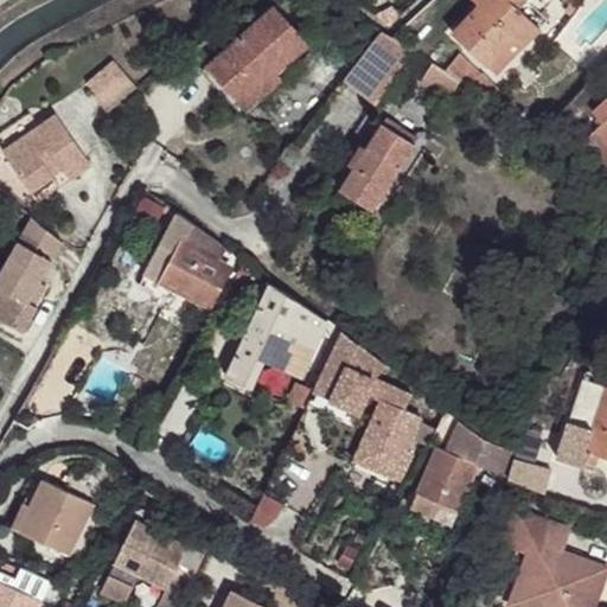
[(452,31),(496,74),(549,19),(529,0),(475,0),(479,4),(452,31)]
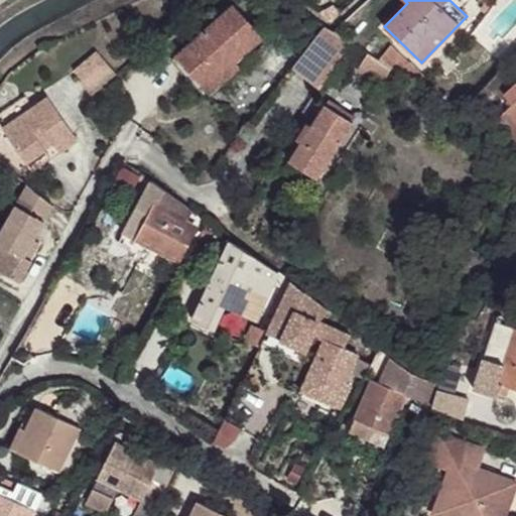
[(234,3),(174,56),(204,90),(235,61),(263,36),(234,3)]
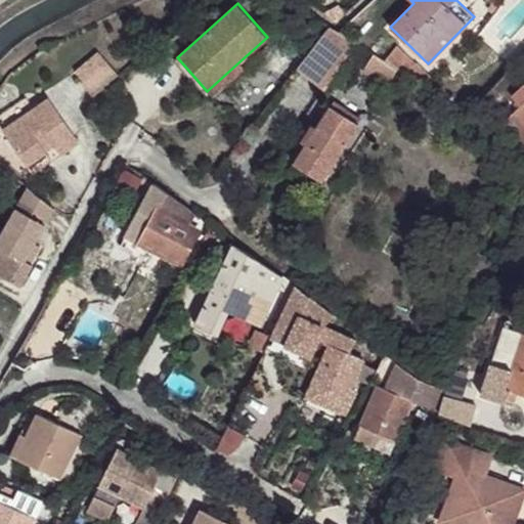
[(338,5),(323,13),(336,23),(345,13),(338,5)]
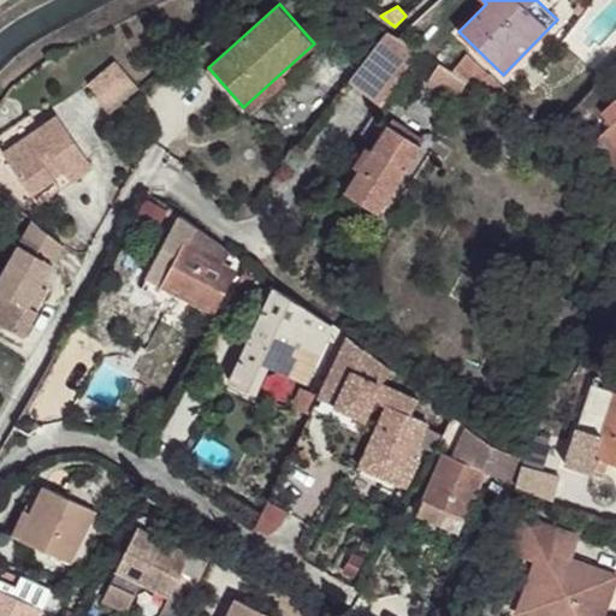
[(389,30),(349,80),(381,106),(418,52),(389,30)]
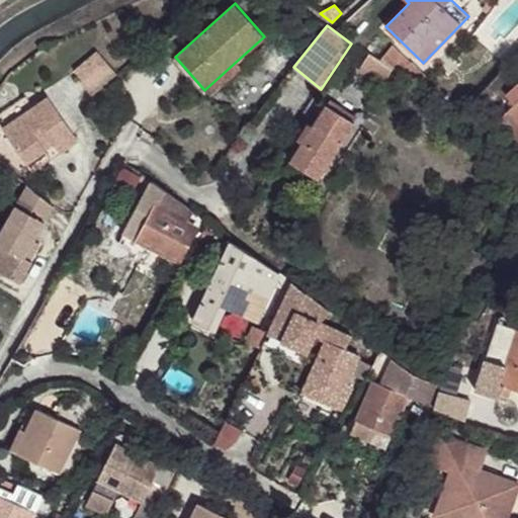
[(393,46),(378,63),(393,70),(394,70),(400,74),(411,63),(411,62),(393,46)]
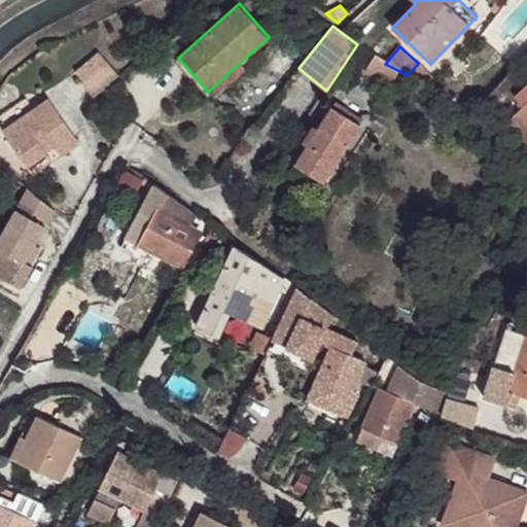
[(95,95),(118,75),(98,51),(75,72),(95,95)]
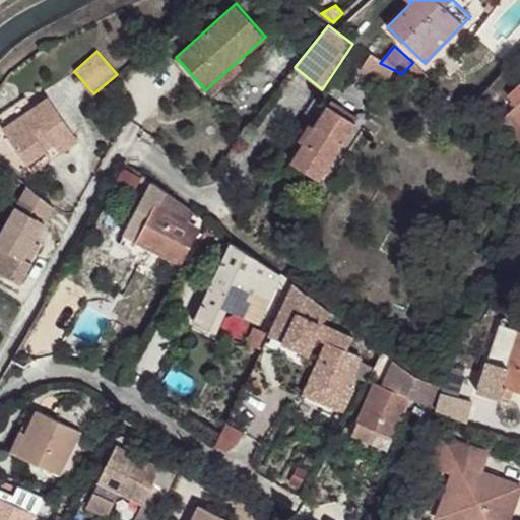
[(392,73),(369,57),(360,69),(384,85),(392,73)]
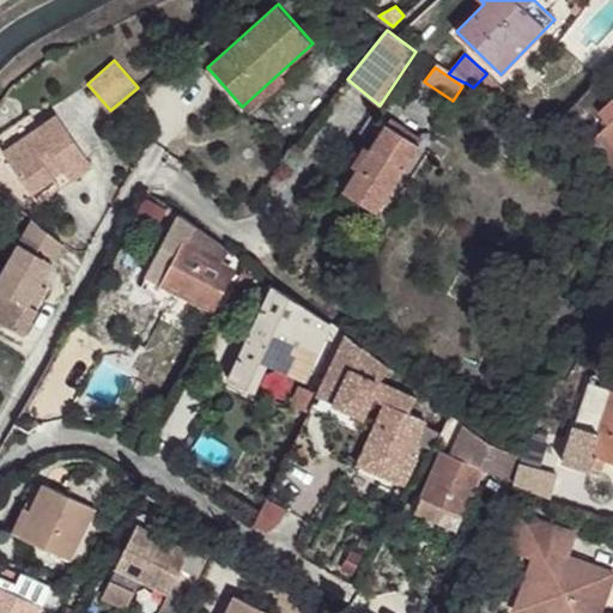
[(279,73),(242,107),(248,113),(285,80),(279,73)]
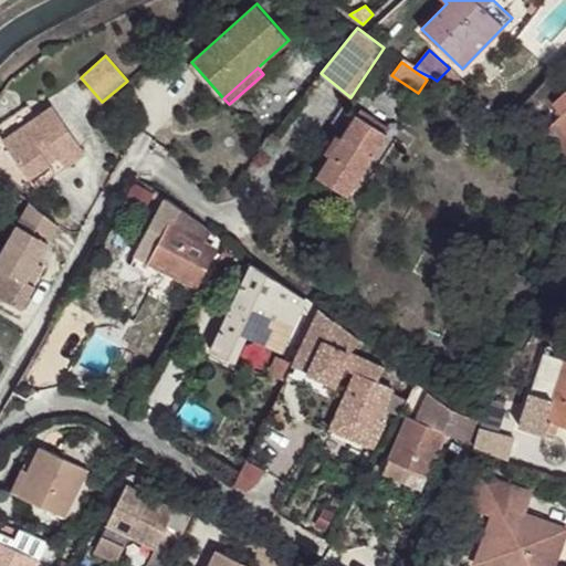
[(449,67),(437,81),(459,96),(469,86),(449,67)]
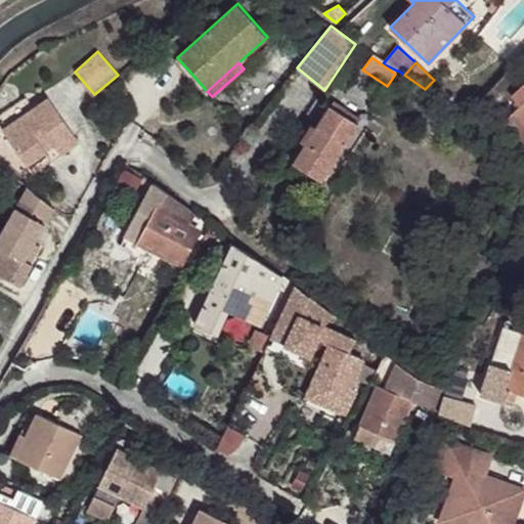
[(513,112),(523,123),(523,83),(511,95),(520,105),(513,112)]
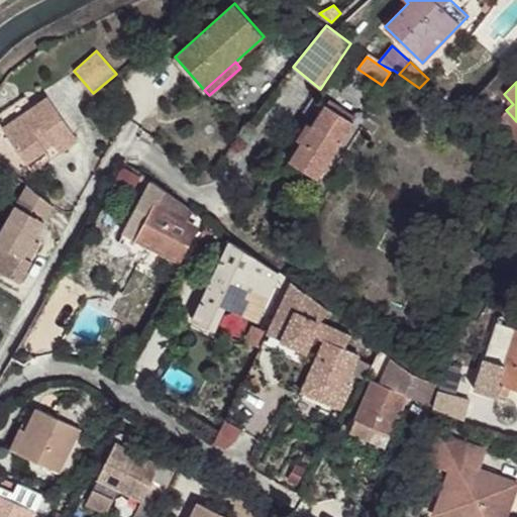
[(452,107),(461,113),(475,99),(467,91),(452,107)]
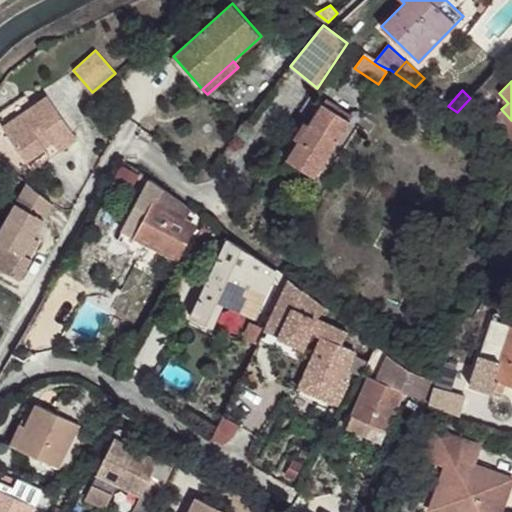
[(46,95),(2,126),(28,163),(54,144),(72,132),(46,95)]
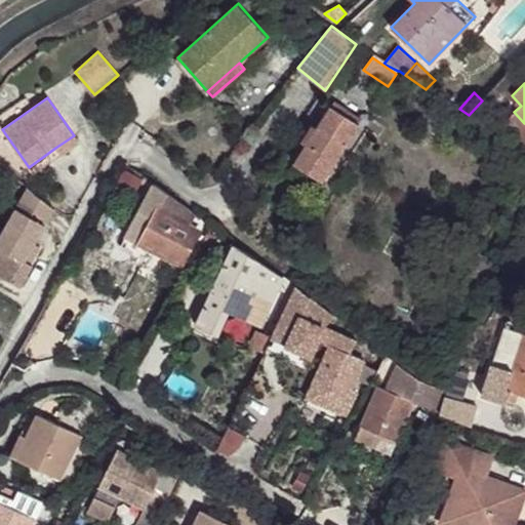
[(307,145),(294,164),(322,182),(359,124),(331,107),(317,128),(312,124),(300,142),(307,145)]
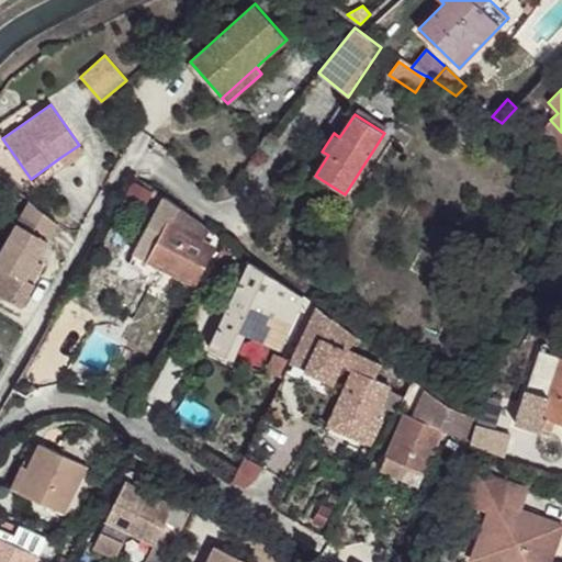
[(561,132),(550,120),(525,144),(554,164),(561,156),(561,132)]
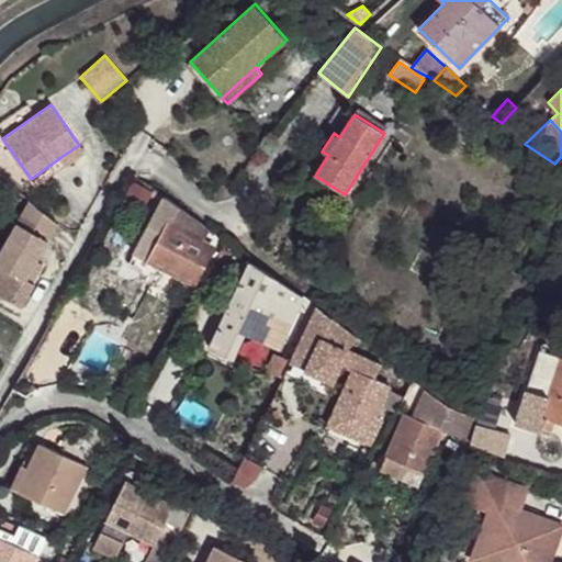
[(79,145),(59,158),(64,165),(83,152),(79,145)]
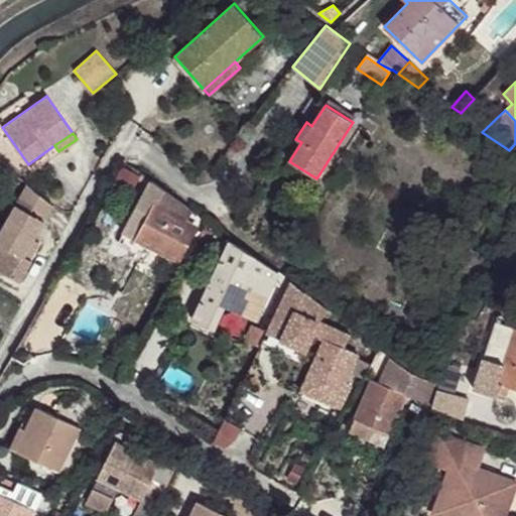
[(185,205),(151,180),(119,243),(136,252),(132,260),(139,263),(148,245),(178,261),(196,228),(187,224),(192,212),(185,205)]
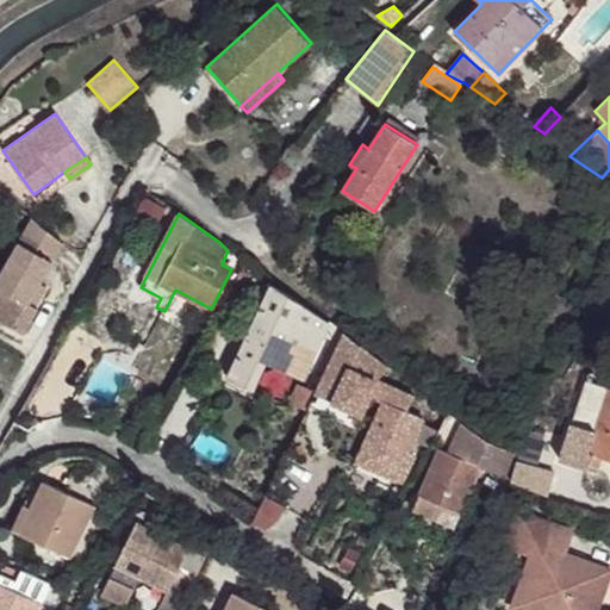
[(41,284),(63,244),(32,218),(5,267),(0,274),(0,319),(23,334),(37,309),(35,307),(29,304),(41,284)]
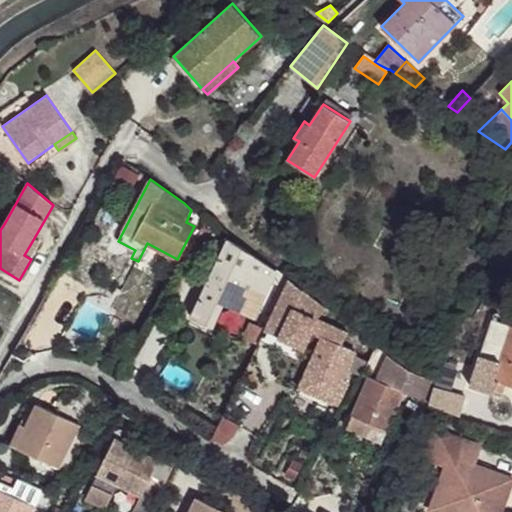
[(34,238),(24,255),(29,258),(39,241),(34,238)]
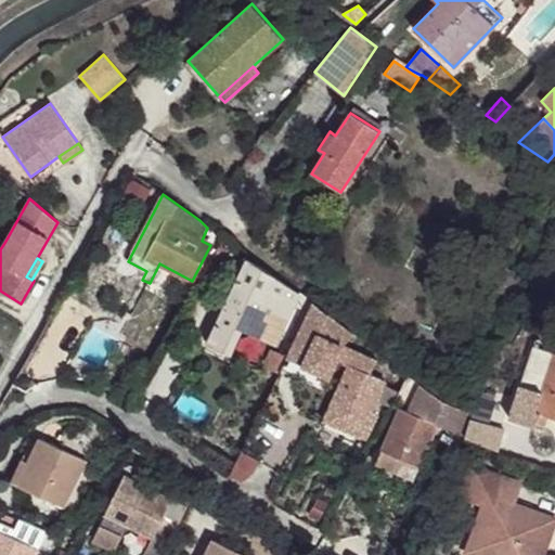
[(301,295),(247,259),(207,344),(230,355),(242,328),(278,346),(301,295)]
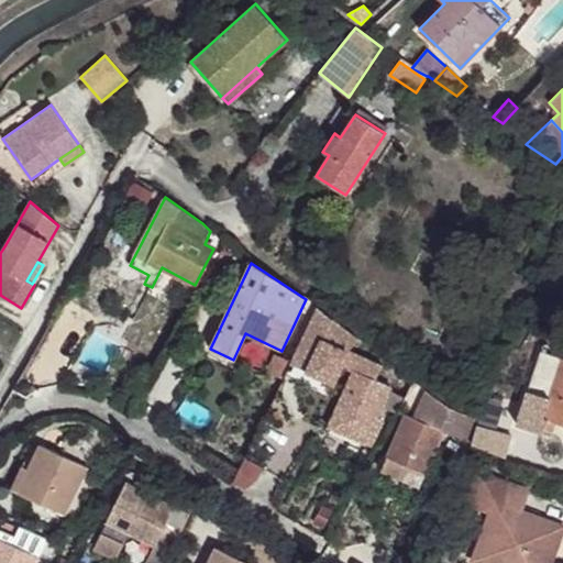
[(291,364),(333,383),(341,365),(353,371),(361,354),(349,350),(357,339),(317,307),(291,364)]
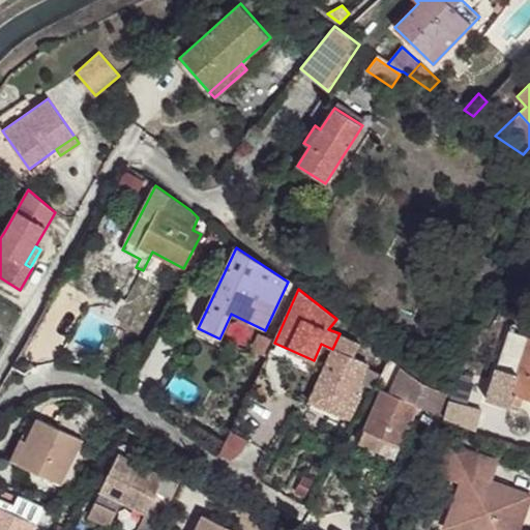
[(529,335),(509,329),(487,399),(511,407),(512,404),(516,394),(523,396),(529,399),(529,335)]
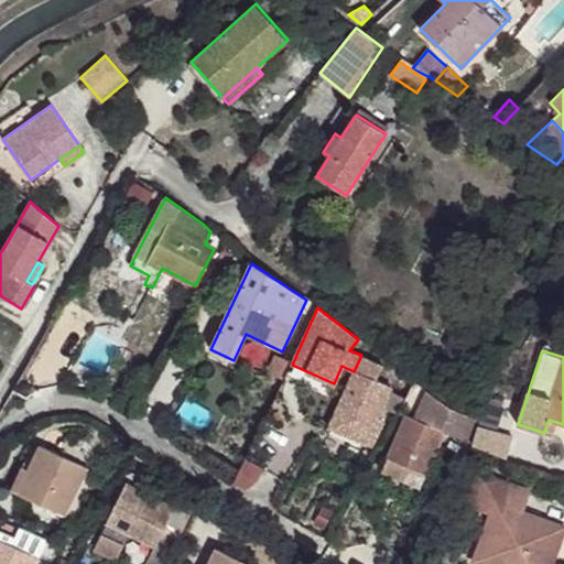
[(361,355),(354,371),(328,426),(372,445),(383,421),(377,418),(382,405),(398,412),(407,398),(389,389),(391,386),(377,379),(382,365),(361,355)]
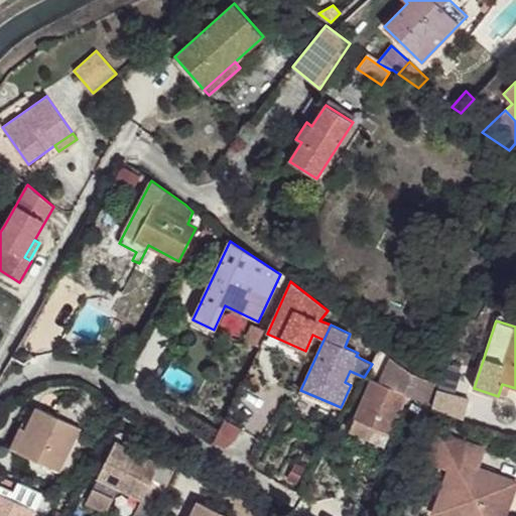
[(112,374),(120,377),(129,362),(120,357),(112,374)]
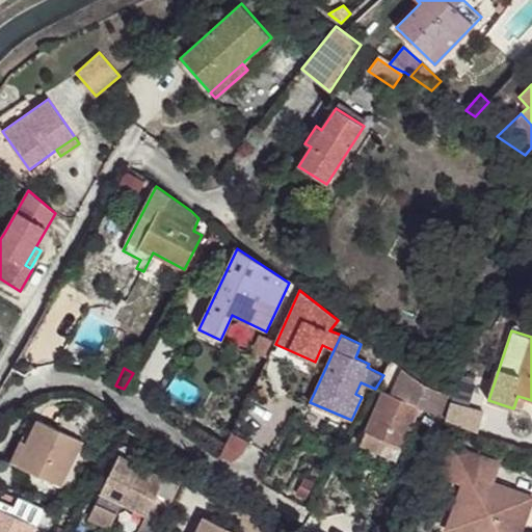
[(419,380),(402,368),(391,394),(383,391),(361,443),(395,457),(418,404),(444,416),(451,397),(434,390),(419,380)]
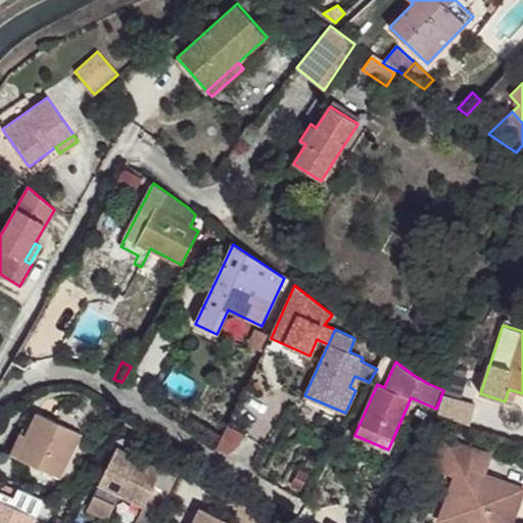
[(509,389),(506,398),(513,400),(516,391),(509,389)]
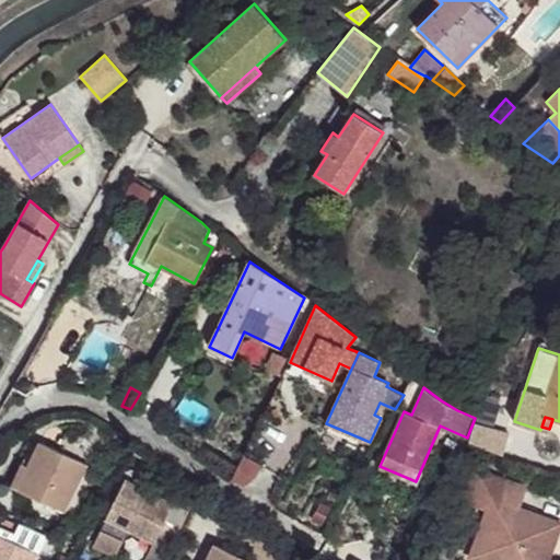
[(86,464),(39,442),(27,466),(22,464),(11,487),(63,512),(86,464)]
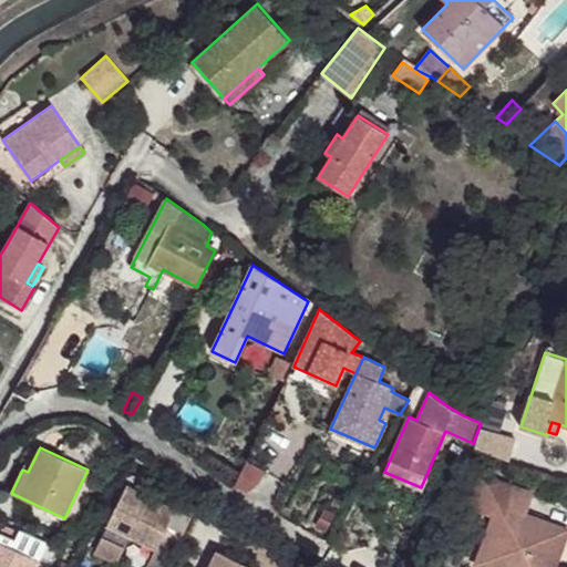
[(246,464),(235,486),(245,492),(248,492),(256,486),(265,474),(246,464)]
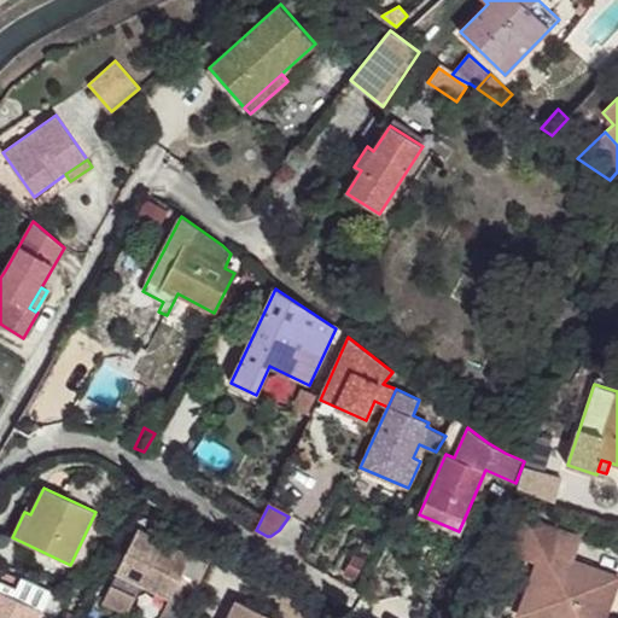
[(525,518),(512,553),(537,563),(519,616),(525,617),(604,617),(617,581),(617,577),(573,561),(582,538),(525,518)]
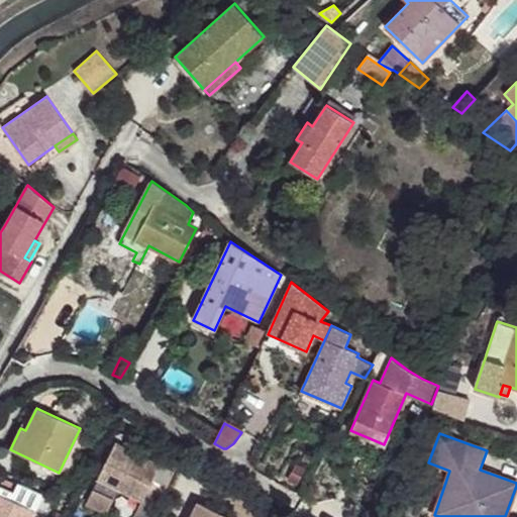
[(152,516),(181,459),(166,451),(160,464),(115,442),(86,503),(107,513),(118,489),(141,501),(133,516),(152,516)]
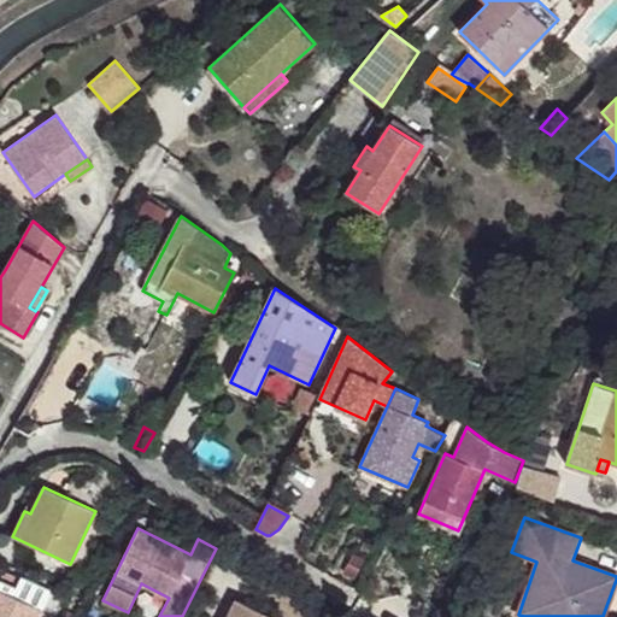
[(0,616),(37,616),(50,593),(4,570),(0,577),(0,616)]
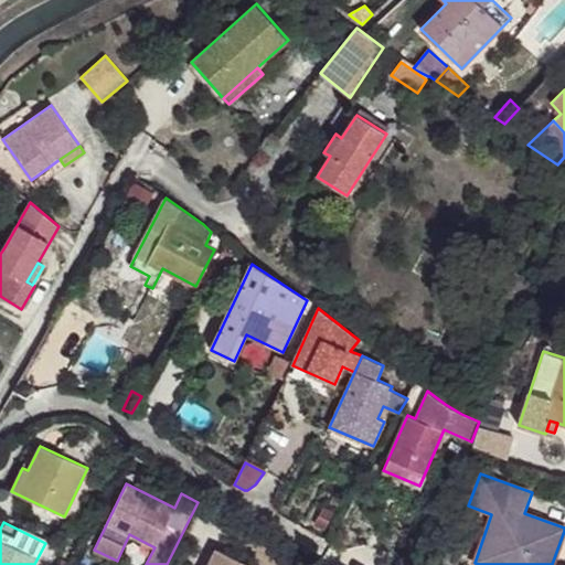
[(248,564),(249,564),(216,548),(208,564),(248,564)]
